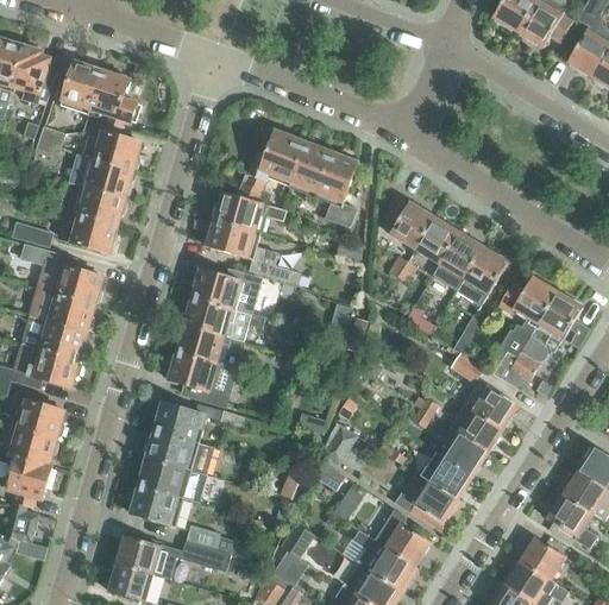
[(494,17),(518,31),(537,0),(503,0),(494,17)]
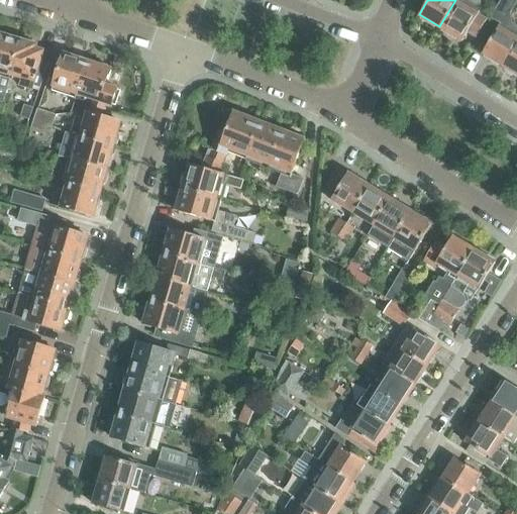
[(455,0),(439,26),(461,39),(478,12),(464,4),(467,0),(455,0)]
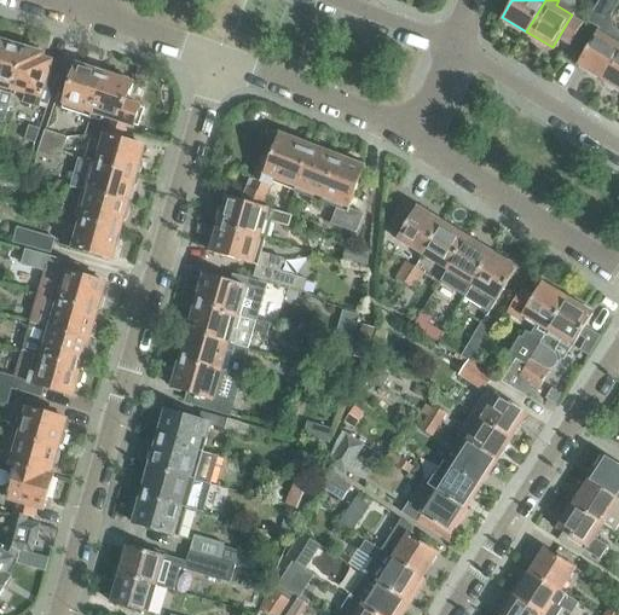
[(597,0),(586,18),(599,25),(577,62),(602,77),(618,50),(618,29),(613,25),(609,13),(617,0),(597,0)]
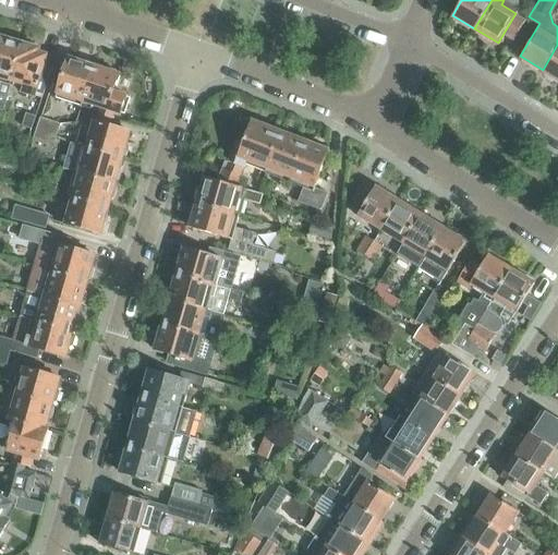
[(11,82),(10,82),(22,40),(0,33),(0,79),(1,80),(0,82),(0,107),(3,109),(11,82)]
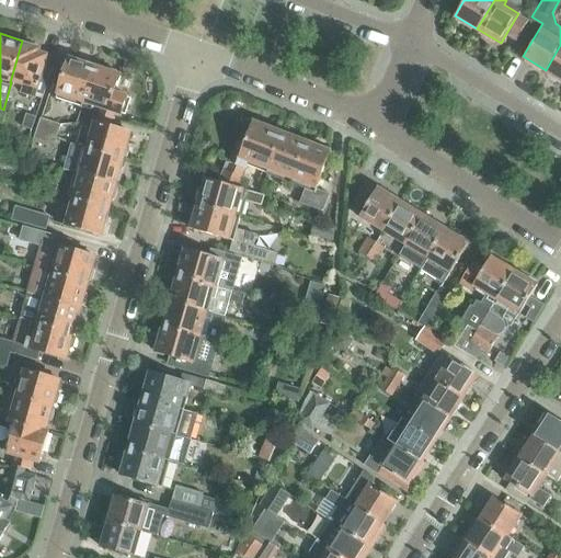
[(41,46),(22,41),(10,82),(11,82),(24,87),(23,90),(35,94),(47,53),(39,50),(41,46)]
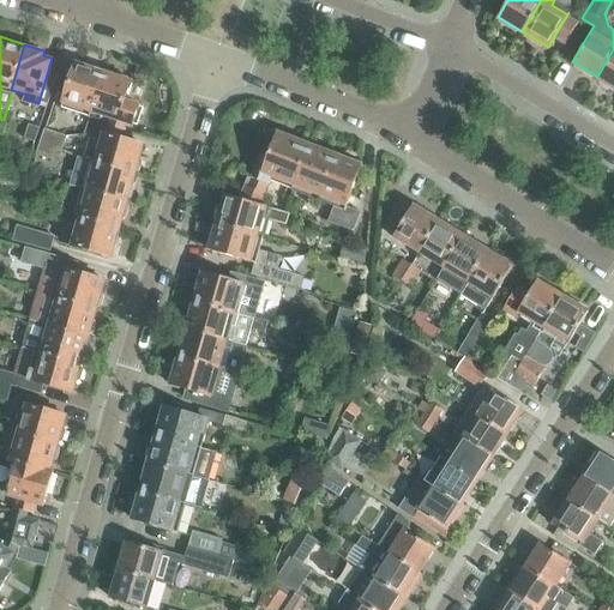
[(613,49),(597,77),(613,86),(613,49)]
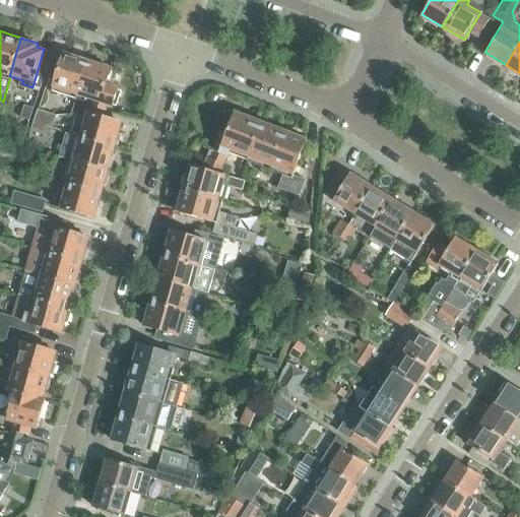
[(63,52),(52,88),(76,95),(87,59),(63,52)]
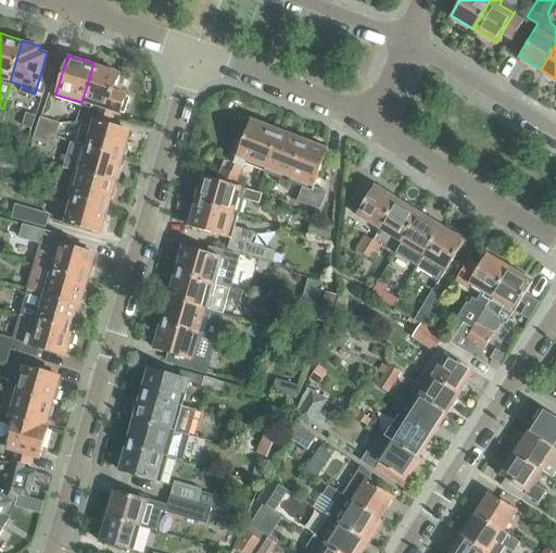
[(130,70),(133,60),(126,58),(123,67),(130,70)]
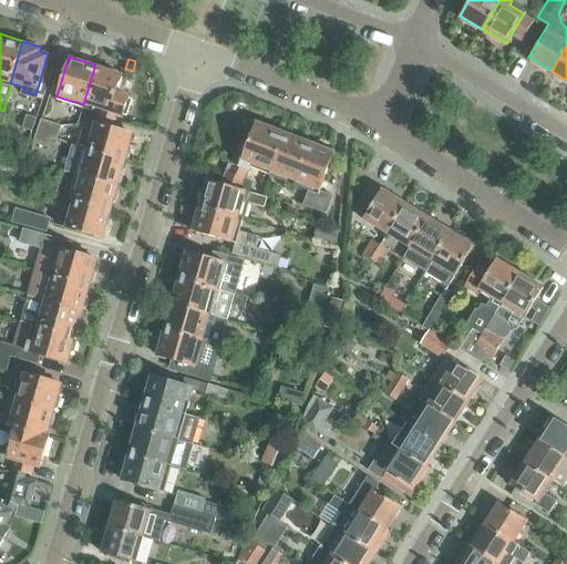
[(121,72),(95,64),(83,104),(93,108),(94,103),(103,105),(100,116),(113,121),(116,110),(122,112),(123,110),(126,111),(131,98),(126,96),(127,94),(115,90),(121,72)]
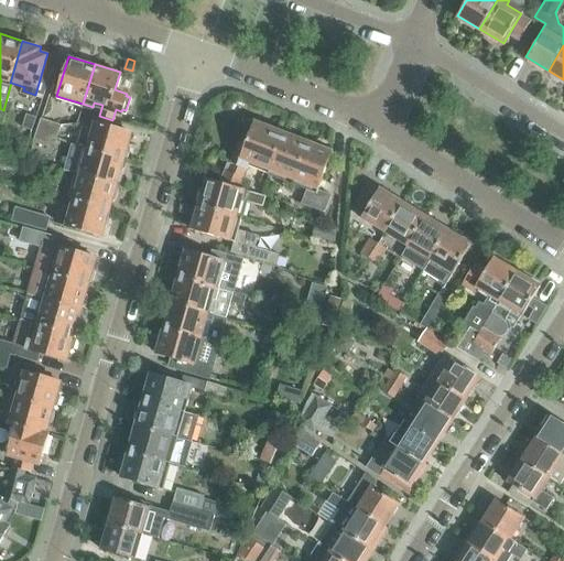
[(32,129),(36,116),(26,112),(22,125),(32,129)]
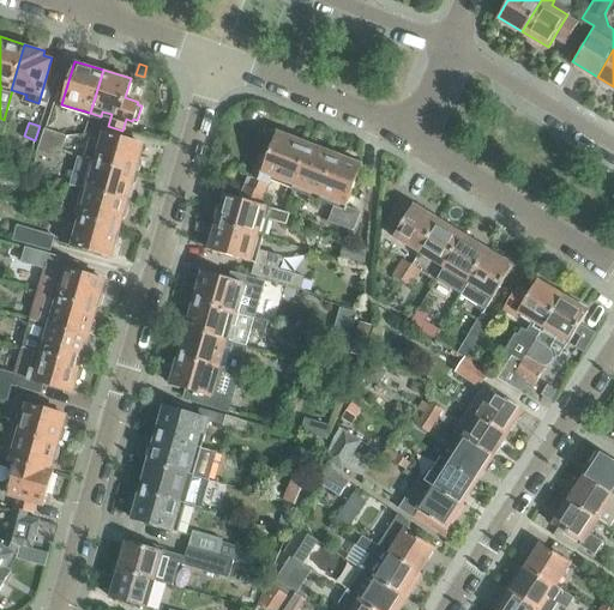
[(44,127),(41,140),(50,143),(54,130),(44,127)]
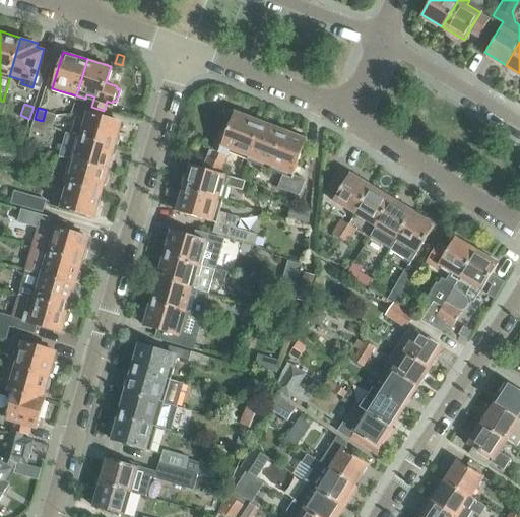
[(46,110),(43,121),(46,122),(52,124),(55,113),(46,110)]
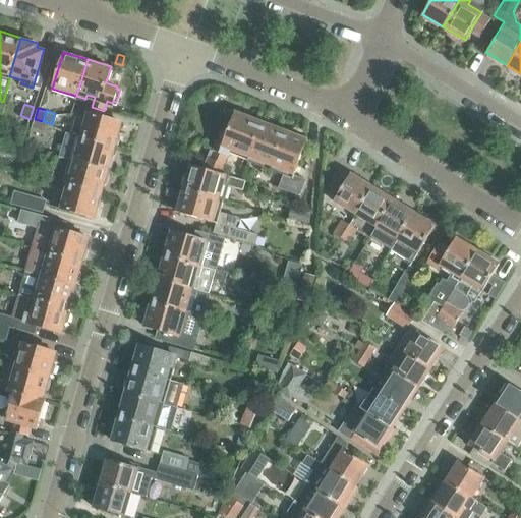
[(76,133),(114,145),(120,120),(83,110),(76,133)]
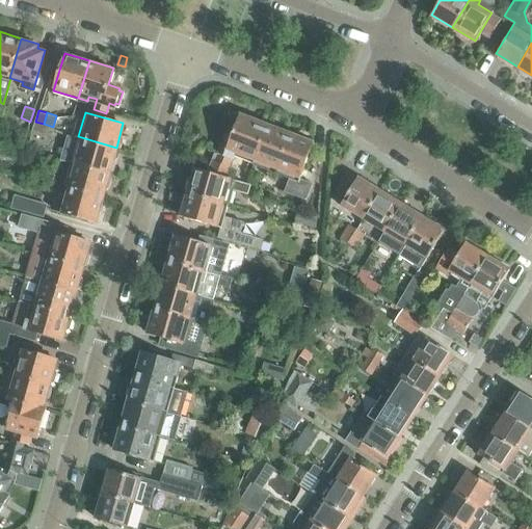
[(214,149),(206,169),(234,178),(235,175),(231,174),(234,166),(229,164),(233,155),(251,161),(267,124),(239,112),(232,132),(225,129),(217,150),(214,149)]
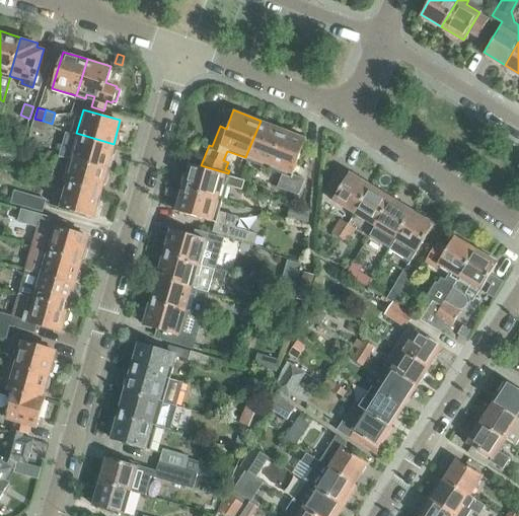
[(43,121),(34,119),(31,127),(44,131),(46,122),(43,121)]
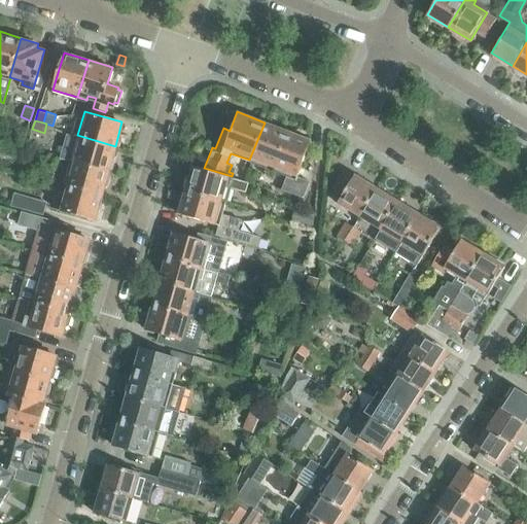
[(310,140),(265,123),(249,160),(286,175),(281,188),(303,197),(310,180),(296,175),(310,140)]
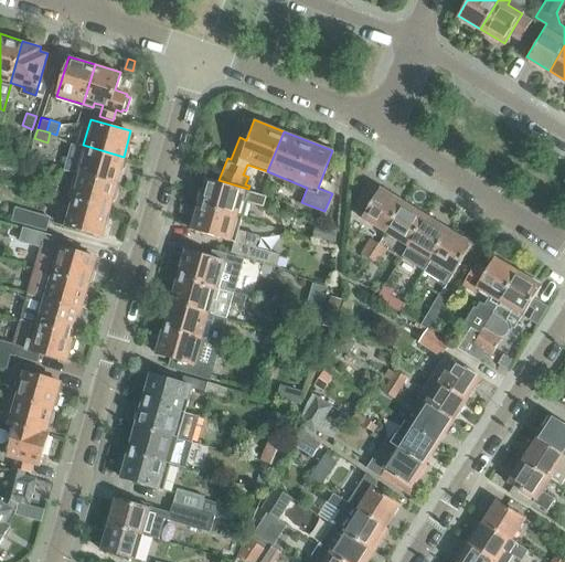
[(116,182),(124,157),(83,145),(83,146),(72,142),(65,169),(75,171),(76,170),(116,182)]
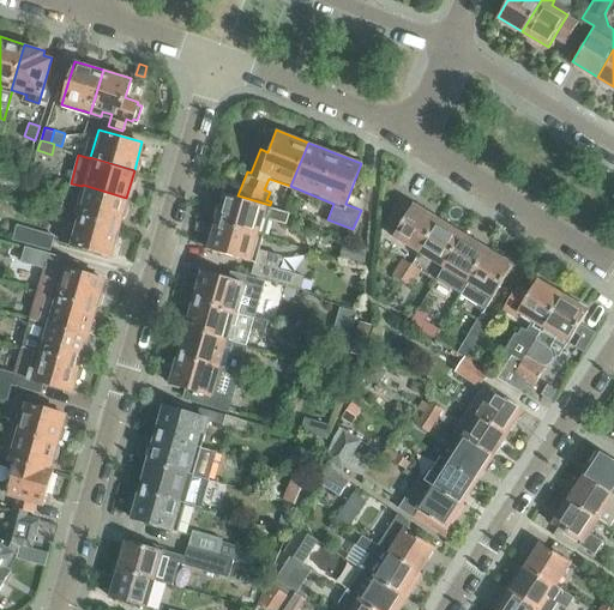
[(74,212),(76,212),(119,224),(126,198),(83,185),(82,186),(74,212)]
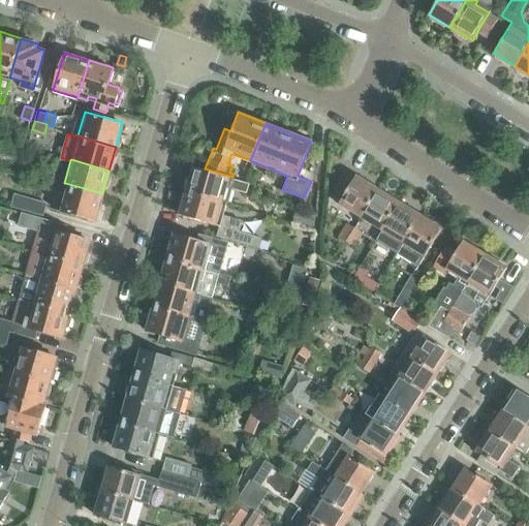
[(186,188),(225,200),(229,185),(246,190),(248,181),(232,177),(205,168),(193,165),(186,188)]
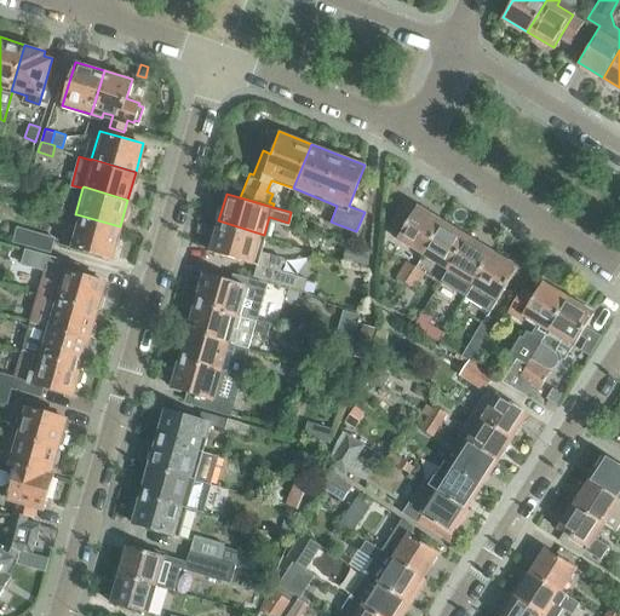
[(62,213),(65,201),(49,196),(46,208),(62,213)]
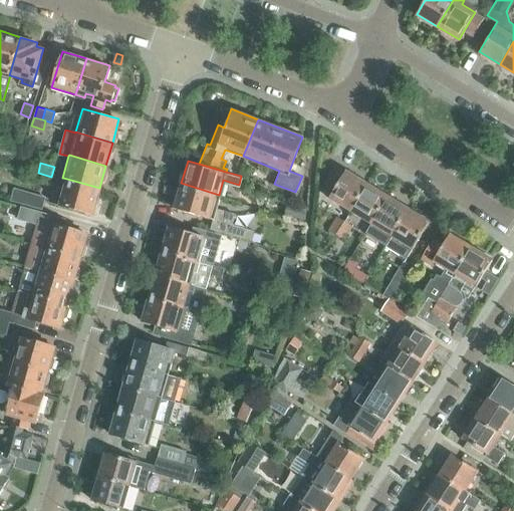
[(335,164),(322,185),(331,191),(328,196),(349,209),(366,182),(345,169),(344,170),(335,164)]
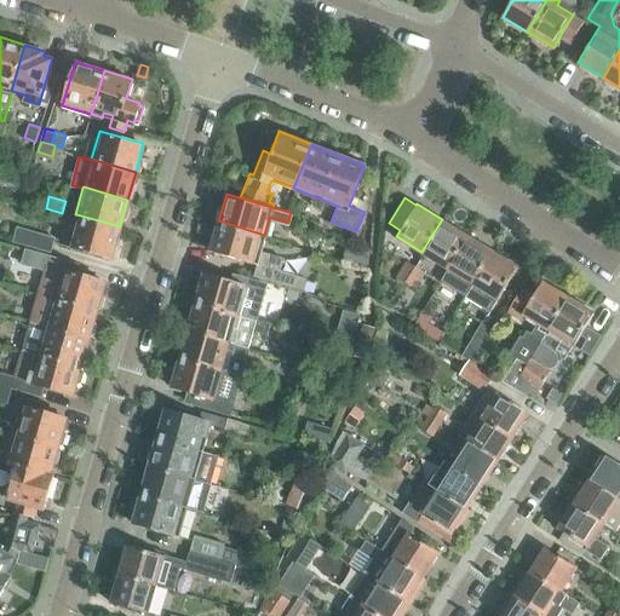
[(68,243),(112,255),(120,226),(76,214),(75,214),(68,243)]
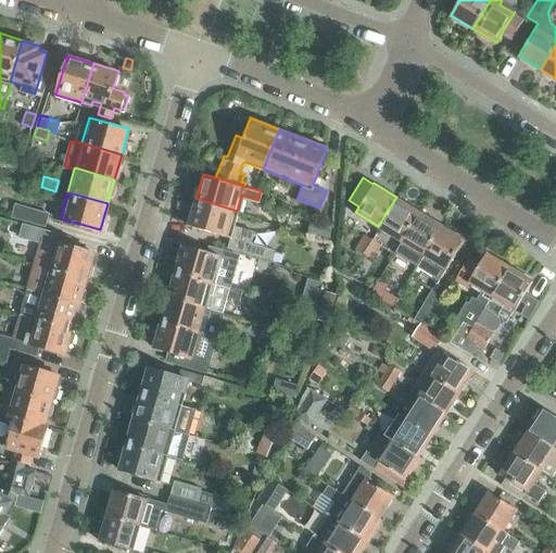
[(402,239),(419,211),(396,197),(378,226),(402,239)]
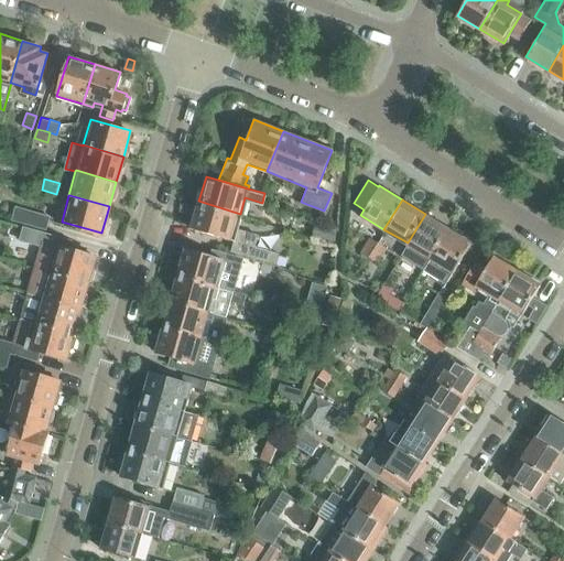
[(236,227),(240,214),(198,201),(191,227),(232,239),(234,240),(230,251),(277,263),(280,251),(256,245),(259,234),(236,227)]
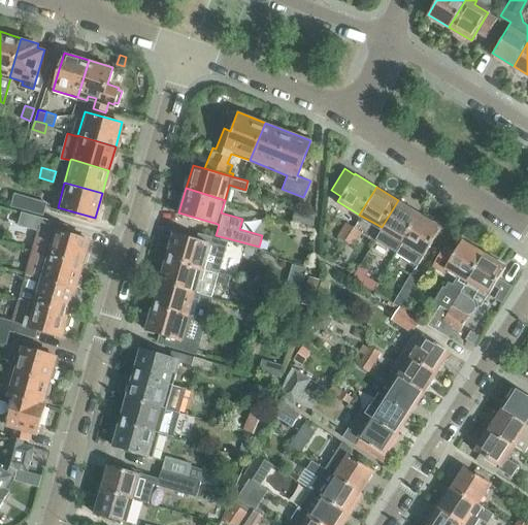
[(29,210),(43,215),(46,201),(13,192),(10,205),(29,210)]
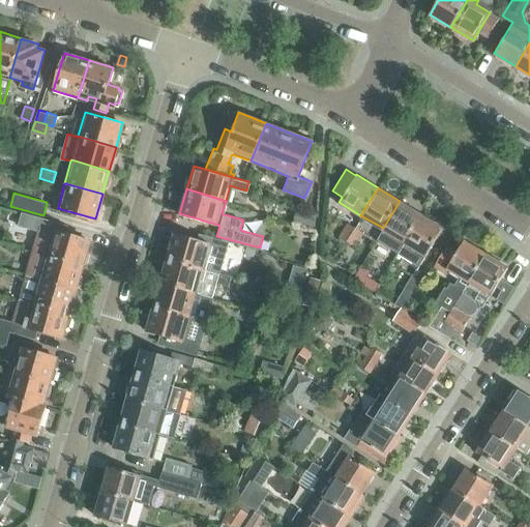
[(383,228),(395,236),(380,261),(389,267),(398,254),(421,213),(400,201),(383,228)]
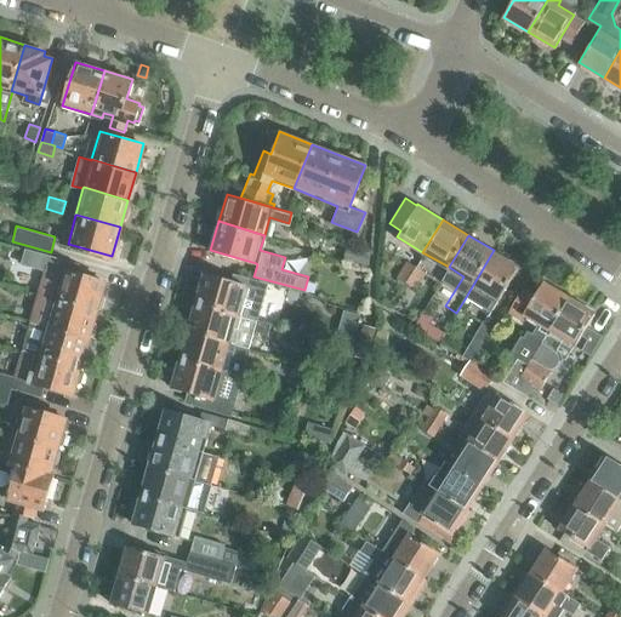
[(348,243),(343,260),(365,266),(370,249),(348,243)]
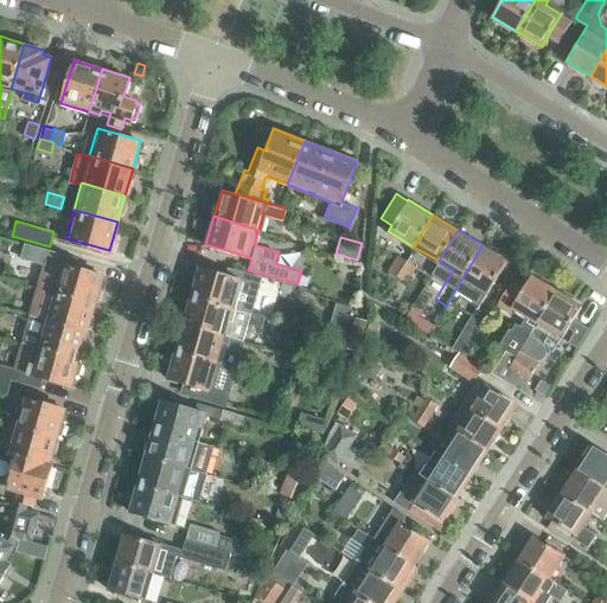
[(27,244),(23,257),(44,263),(38,286),(51,289),(75,296),(95,302),(103,274),(77,267),(80,260),(27,244)]
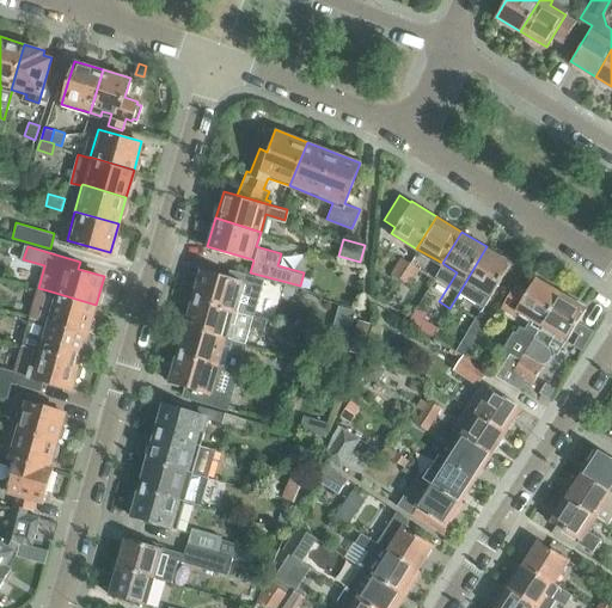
[(487,246),(459,293),(483,307),(491,294),(490,293),(510,260),(487,246)]
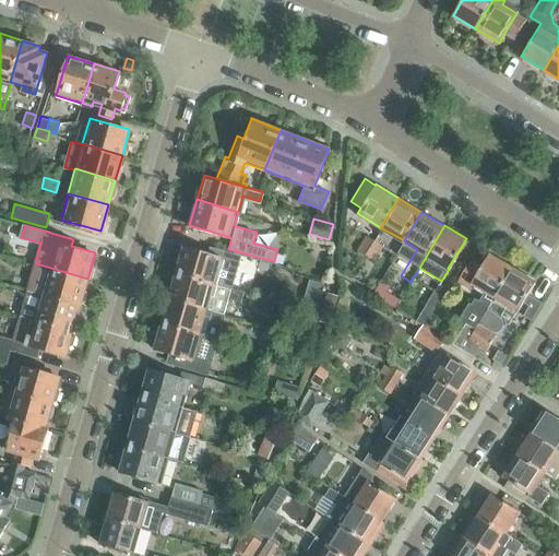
[(365,252),(373,238),(366,233),(356,247),(365,252)]
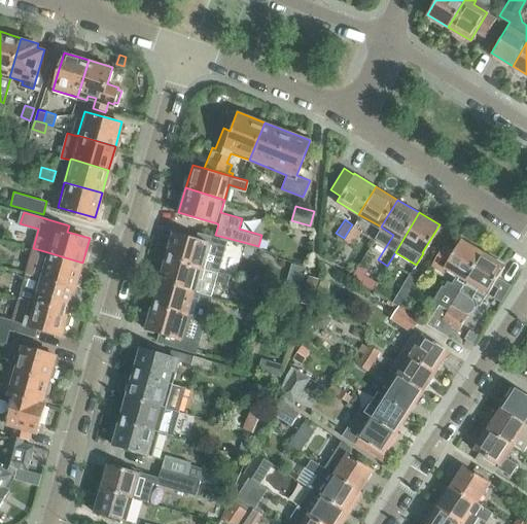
[(359,229),(352,224),(344,238),(351,243),(359,229)]
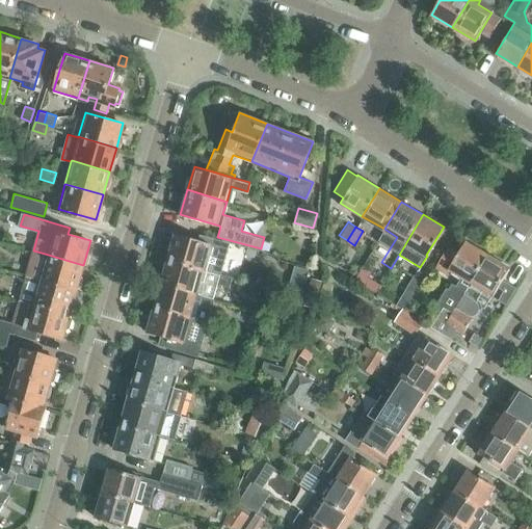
[(176,235),(169,259),(205,268),(205,269),(219,273),(228,242),(201,235),(198,241),(176,235)]
